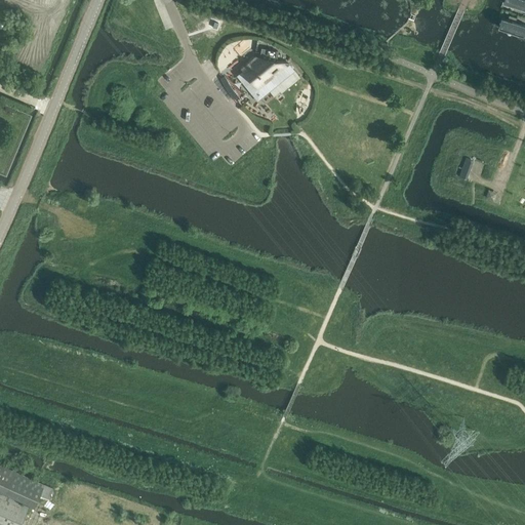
[(524,9),(524,0),(503,0),(503,2),(516,6),(515,10),(523,13),(524,9)]
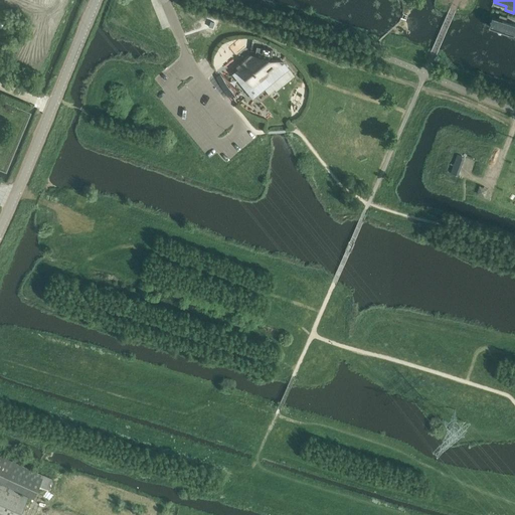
[(514,33),(514,23),(506,21),(507,17),(500,15),(499,19),(493,17),(489,26),(514,35),(514,33)]
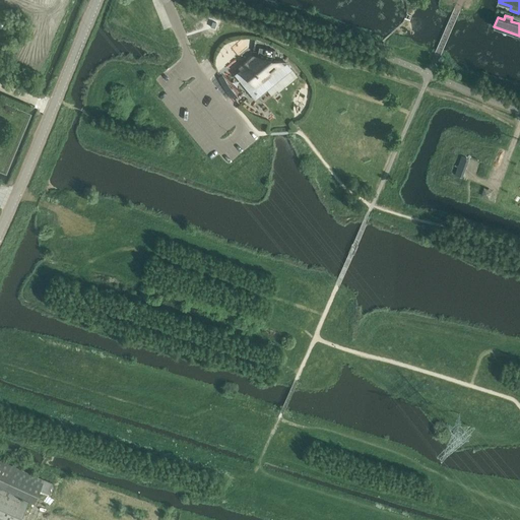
[(241,69),(235,74),(255,99),(291,69),(286,63),(273,61),(275,51),(259,48),(258,58),(252,57),(240,67),(241,69)]
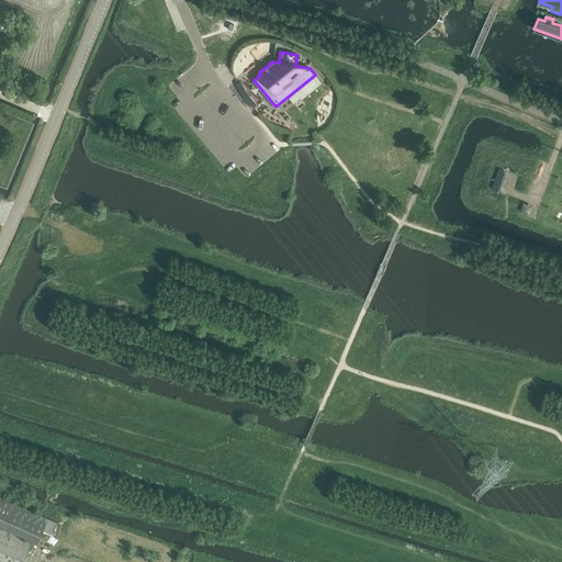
[(248,96),(245,90),(240,82),(238,83),(236,85),(240,92),(245,99),(250,107),(254,103),(248,96)]
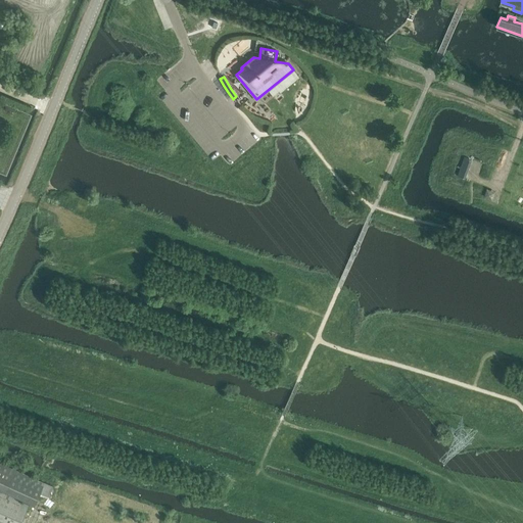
[(0,463),(0,489),(0,490),(22,501),(35,506),(41,490),(50,494),(53,487),(0,463)]
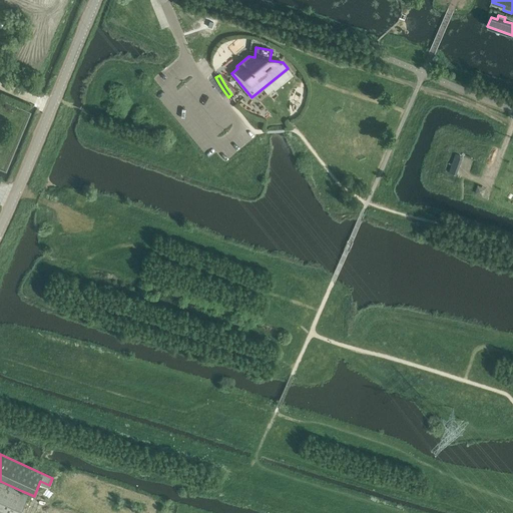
[(0,511),(4,512),(12,512),(22,491),(0,481),(0,480),(0,511)]
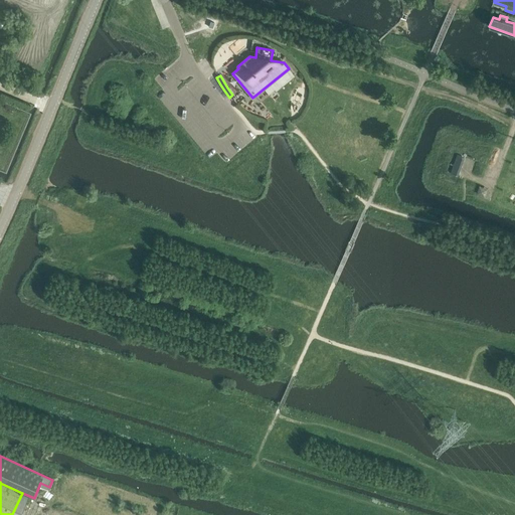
All buildings are outlined.
